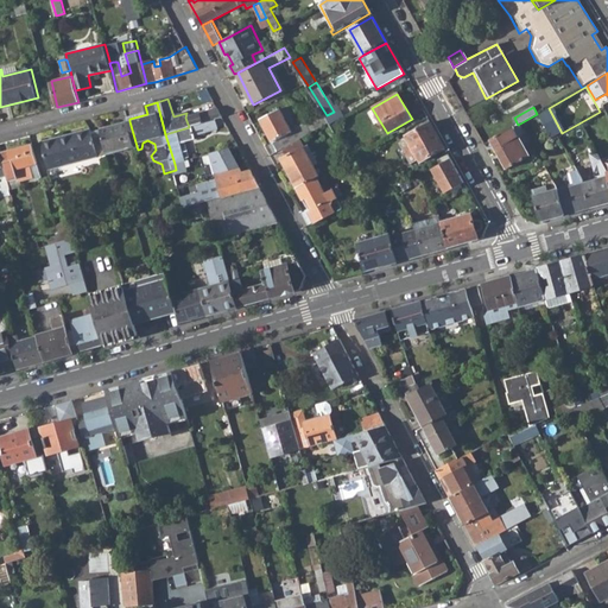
[(340,108),(334,112),(327,115),(330,122),(331,125),(344,116),(340,108)]
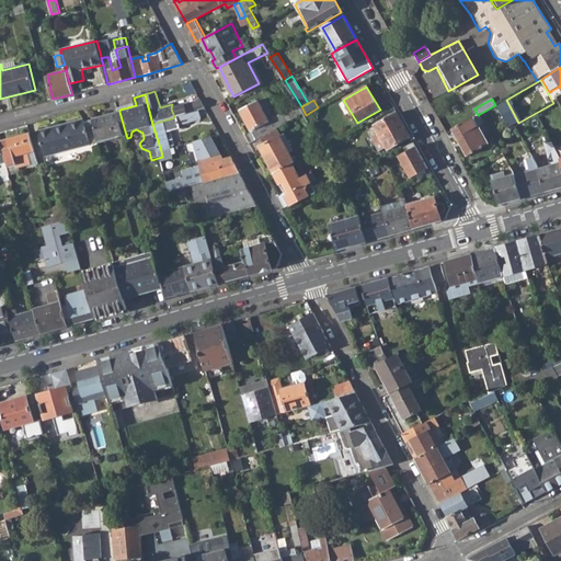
[(171,109),(174,117),(176,117),(185,114),(198,111),(205,109),(202,101),(175,109),(173,103),(172,104),(171,109)]
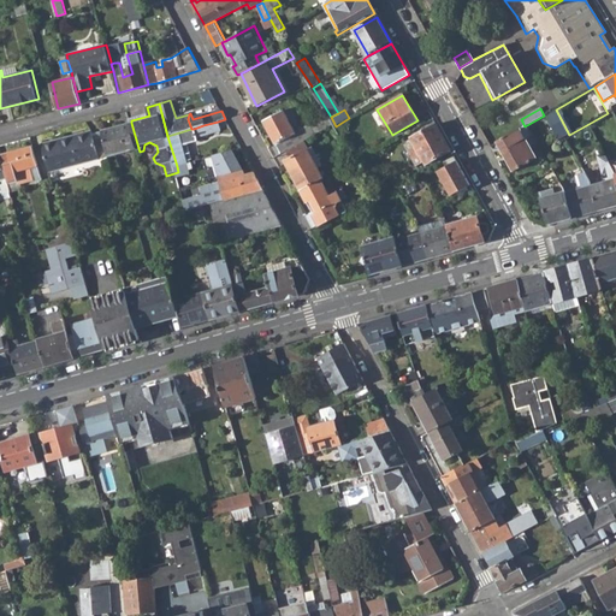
[(265,120),(283,153),(286,150),(304,141),(317,134),(311,124),(296,131),(285,111),(265,120)]
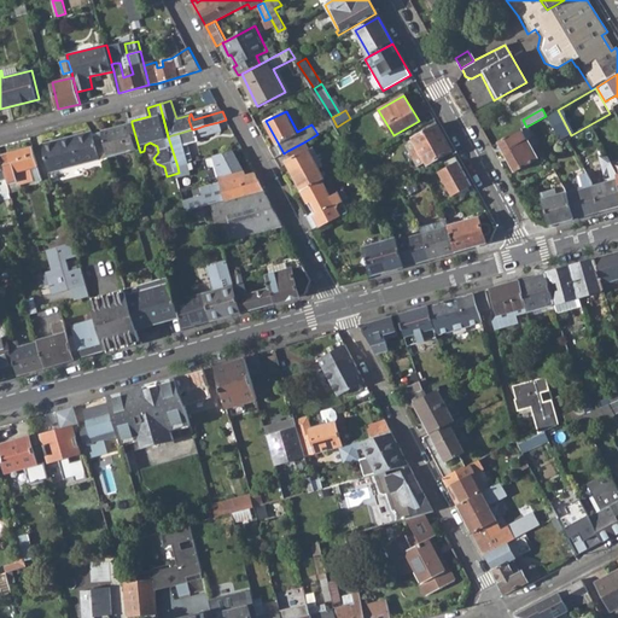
[(219,122),(204,126),(207,135),(221,130),(219,122)]
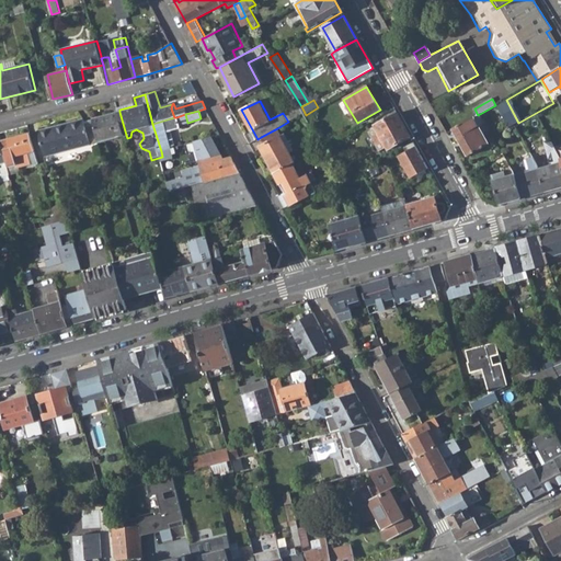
[(126,135),(119,112),(92,119),(98,142),(126,135)]
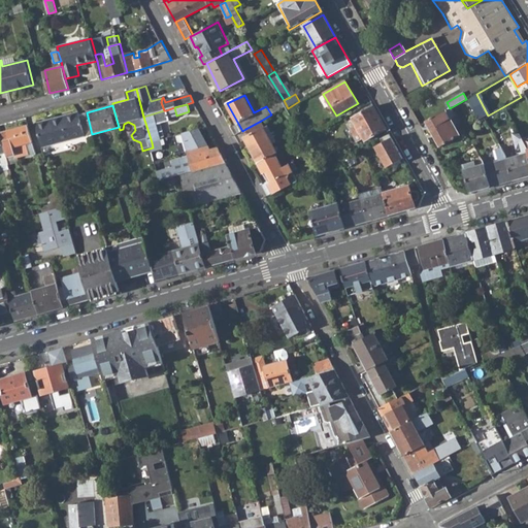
[(174,107),(166,110),(168,118),(176,116),(174,107)]
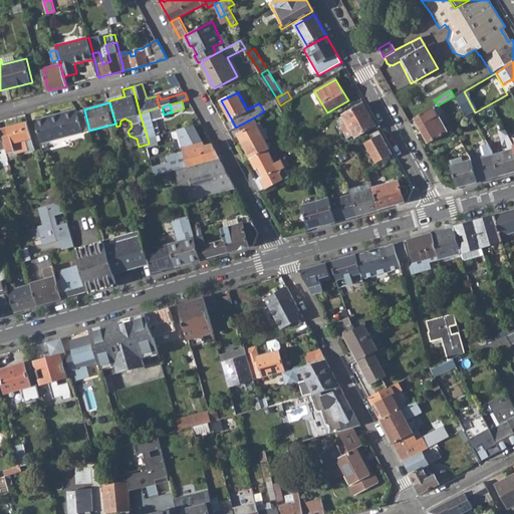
[(343,116),(344,118),(354,136),(355,138),(376,125),(364,104),(343,116)]
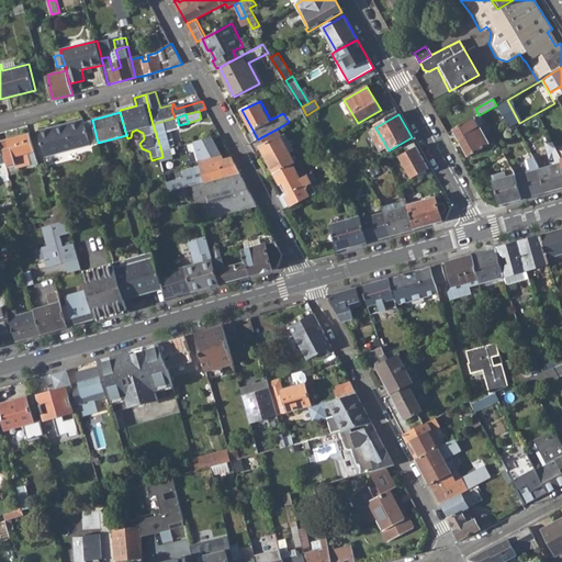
[(484,124),(479,115),(450,131),(465,157),(489,144),(479,127),(484,124)]
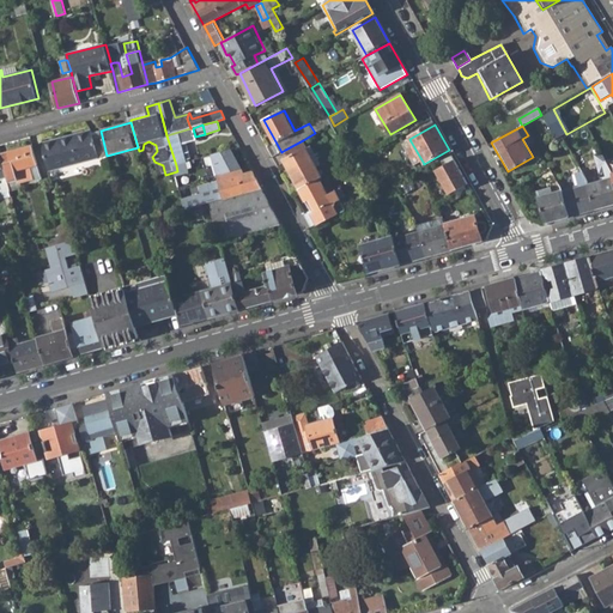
[(196,140),(195,137),(193,128),(190,128),(167,135),(176,165),(187,162),(192,161),(193,161),(193,157),(187,159),(182,144),(196,140)]
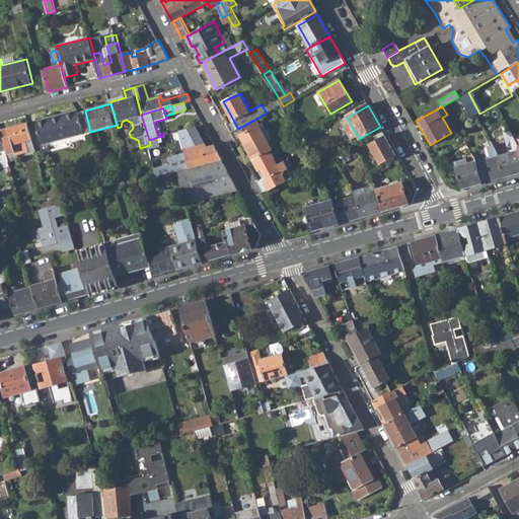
[(35,121),(41,145),(84,134),(78,110),(35,121)]
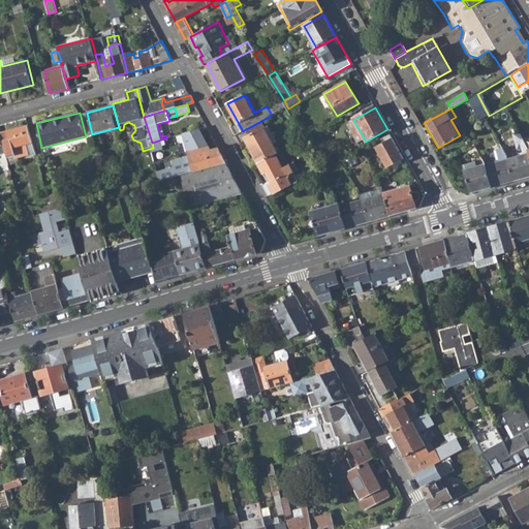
[(245,138),(258,163),(276,154),(278,153),(273,144),(265,128),(261,121),(246,129),(249,136),(245,138)]
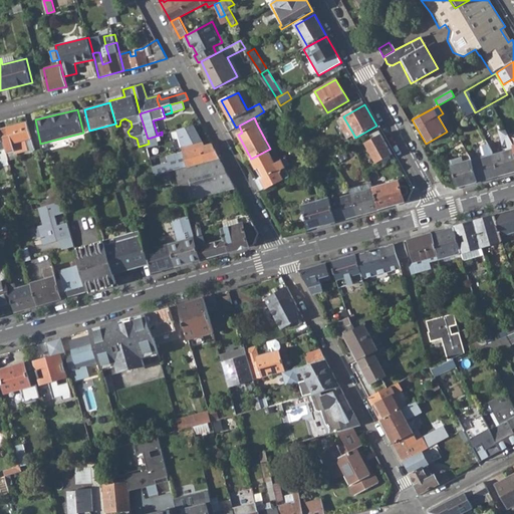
[(347,139),(354,136),(344,118),(338,121),(340,124),(334,127),(339,136),(344,133),(347,139)]
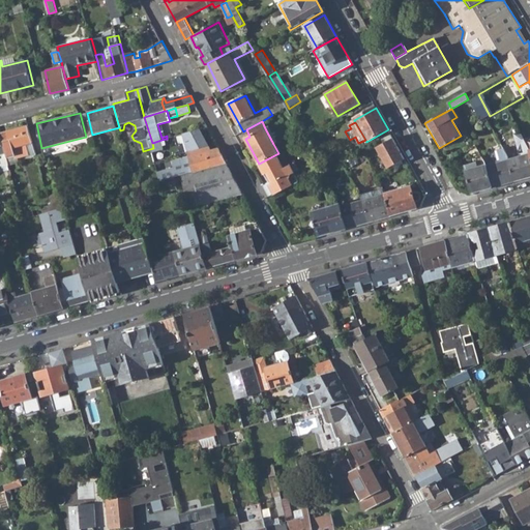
[(1,134),(7,156),(16,154),(17,158),(29,155),(26,145),(34,143),(29,125),(1,134)]
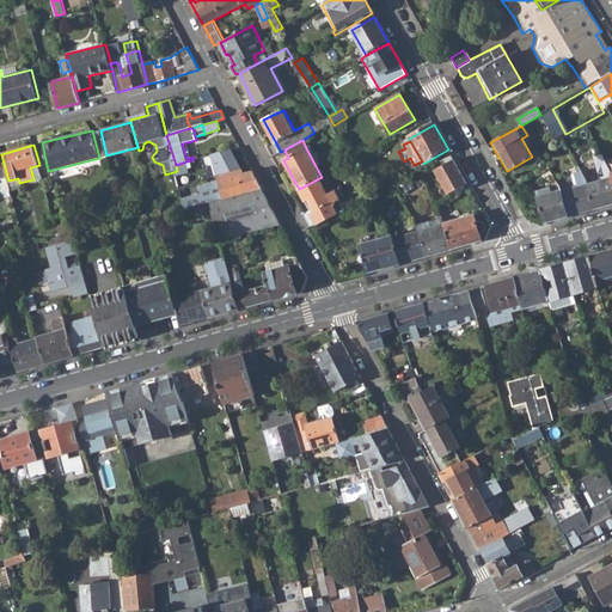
[(311,146),(306,148),(316,166),(320,165),(311,146)]
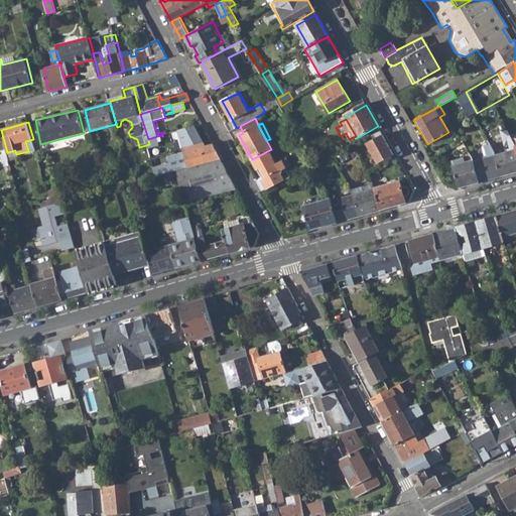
[(152,156),(158,176),(162,175),(176,171),(221,159),(213,145),(206,146),(196,126),(171,132),(174,141),(178,140),(180,149),(183,148),(184,153),(163,158),(162,154),(152,156)]
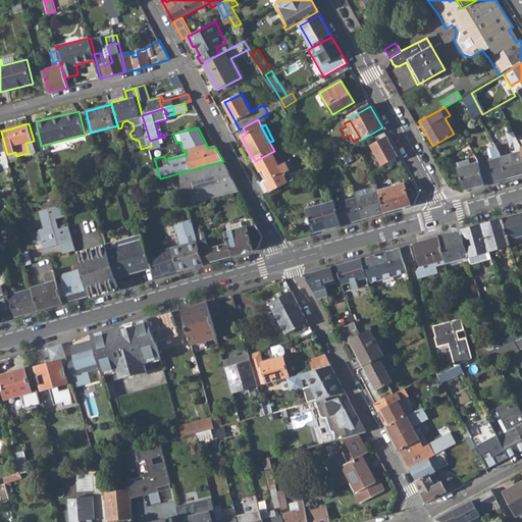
[(0,152),(3,163),(9,162),(7,154),(1,132),(0,131),(0,152)]
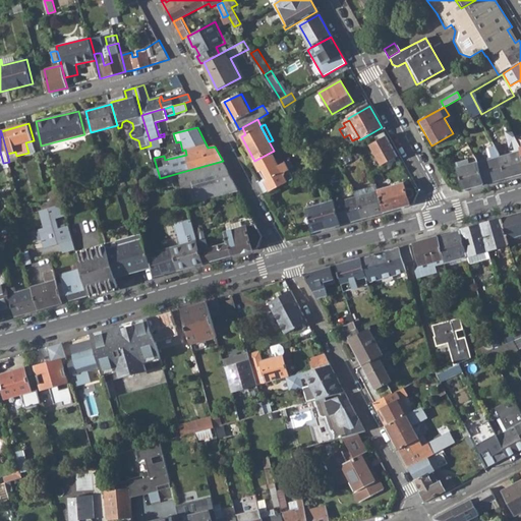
[(511,147),(515,146),(520,145),(512,130),(506,132),(511,147)]
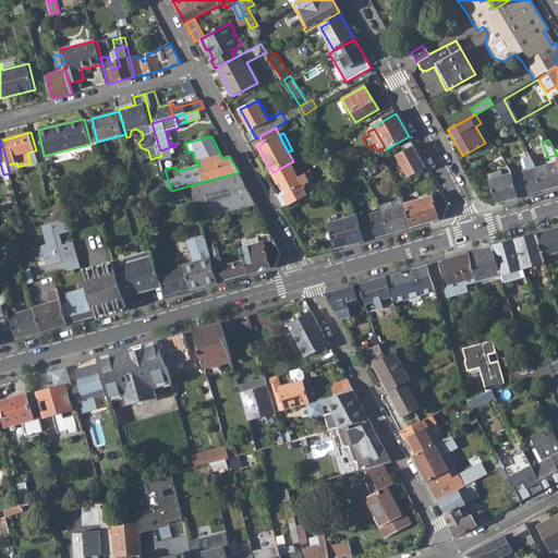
[(389,159),(401,181),(426,167),(412,142),(400,147),(402,152),(389,159)]
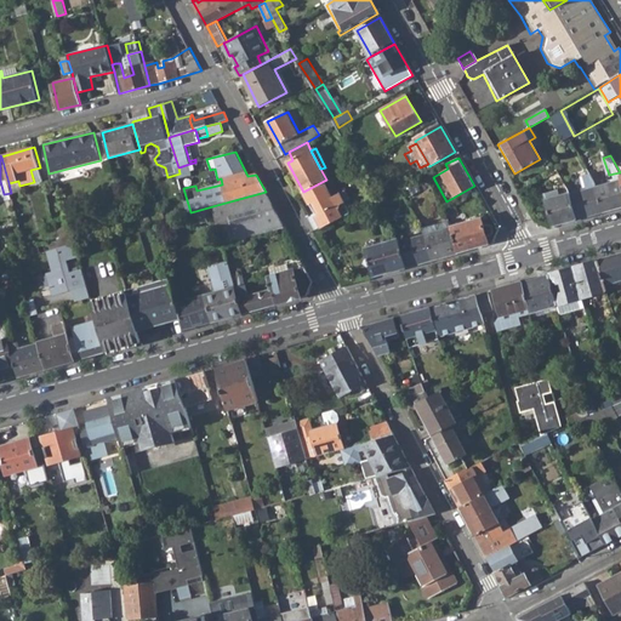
[(189,164),(178,167),(180,174),(181,177),(192,175),(192,171),(197,170),(194,163),(189,164)]
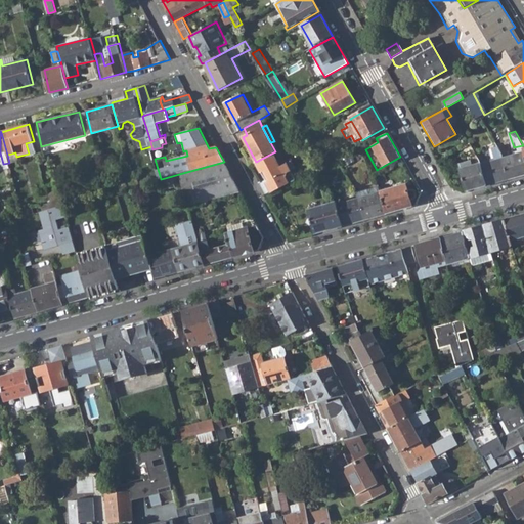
[(36,151),(34,141),(26,143),(29,154),(36,151)]
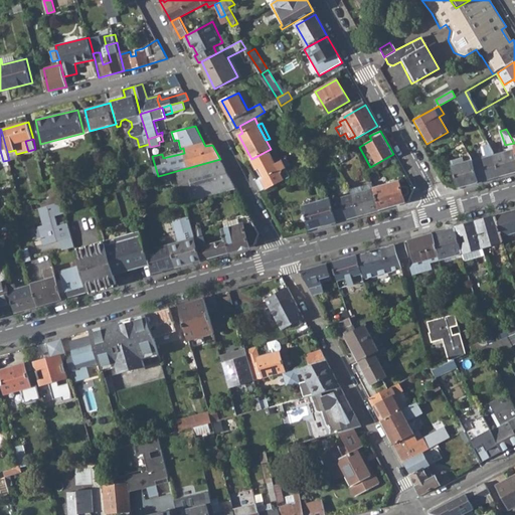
[(159,145),(150,147),(152,156),(162,154),(159,145)]
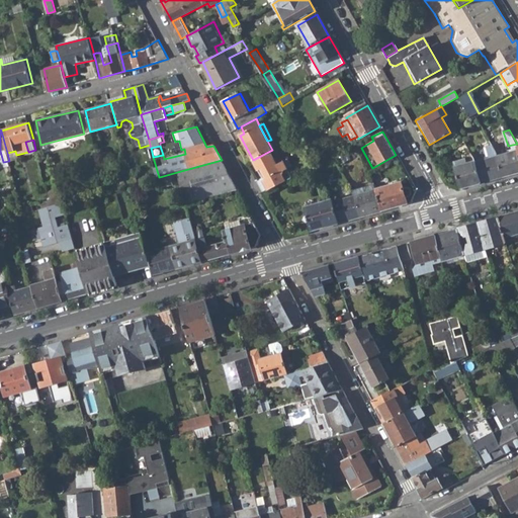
[(264,180),(269,189),(292,178),(287,168),(280,171),(277,164),(270,151),(253,160),(258,169),(260,167),(266,179),(264,180)]
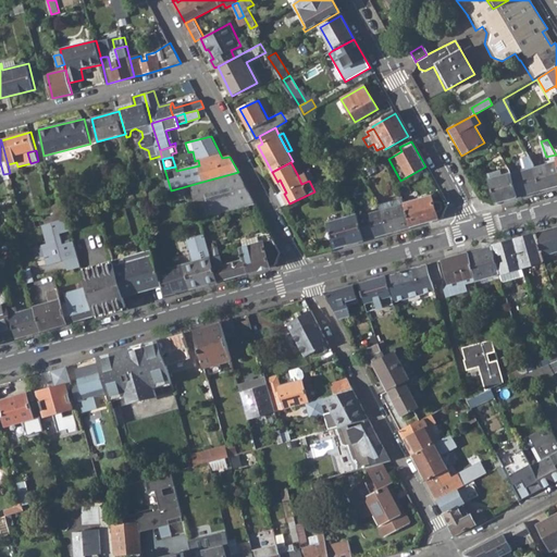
[(556,162),(554,163),(535,168),(542,189),(556,185),(556,162)]
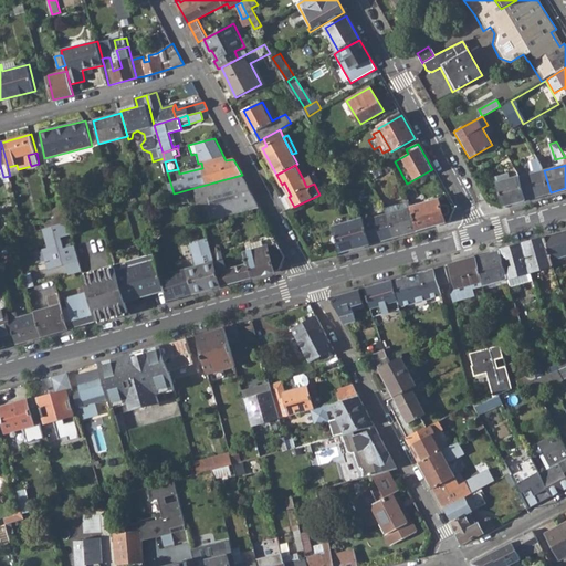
[(494,176),(504,206),(526,200),(521,178),(520,174),(516,169),(514,170),(514,173),(501,177),(501,175),(494,176)]
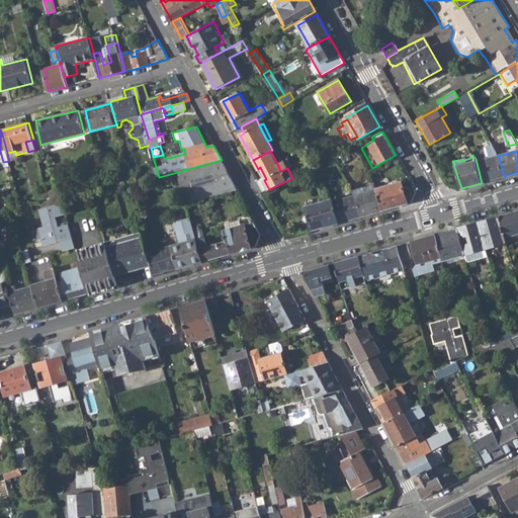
[(477,163),(482,183),(504,176),(498,156),(477,163)]
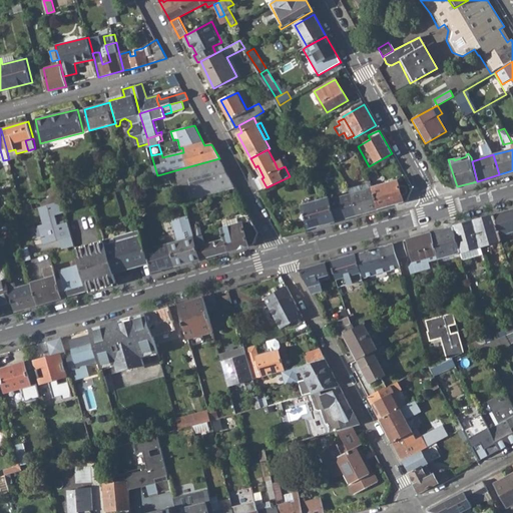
[(179,181),(184,201),(234,187),(219,158),(175,170),(179,181)]
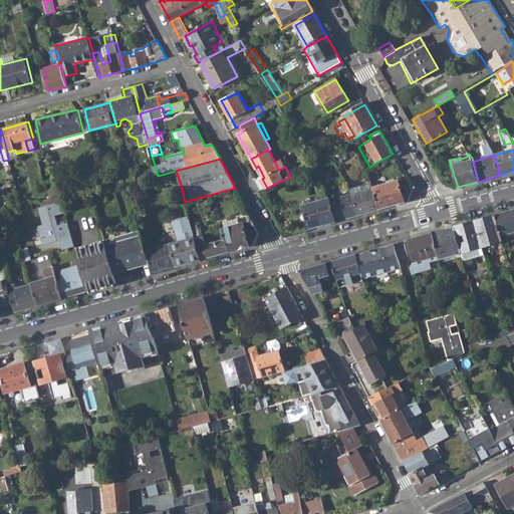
[(278,170),(285,167),(281,160),(275,163),(278,170)]
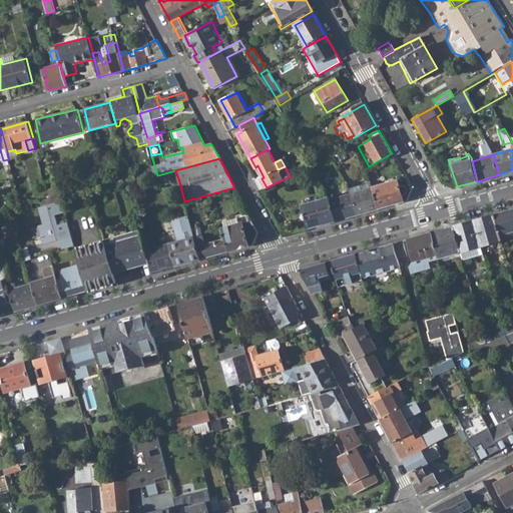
[(166,184),(179,181),(175,170),(161,174),(162,181),(165,180),(166,184)]
